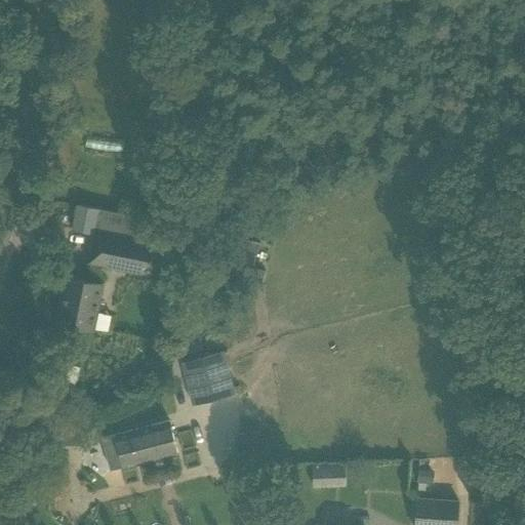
[(72,226),(71,230),(94,235),(88,263),(109,267),(150,275),(156,242),(131,237),(136,216),(76,203),(72,226)]
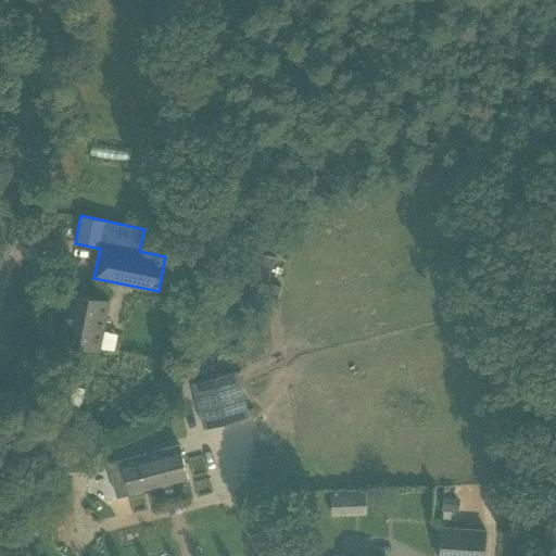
[(239,234),(232,258),(245,263),(238,288),(277,299),(280,286),(268,282),(275,256),(262,253),(269,227),(258,225),(256,224),(256,225),(253,237),(239,234)]
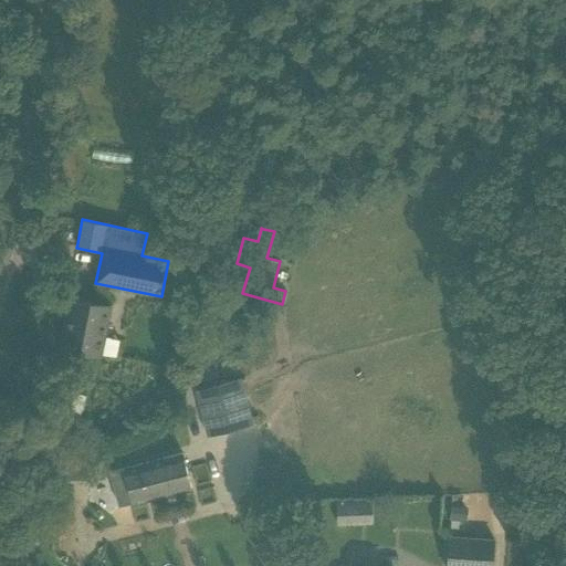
[(62,346),(100,354),(109,306),(67,297),(63,318),(67,320),(62,346)]
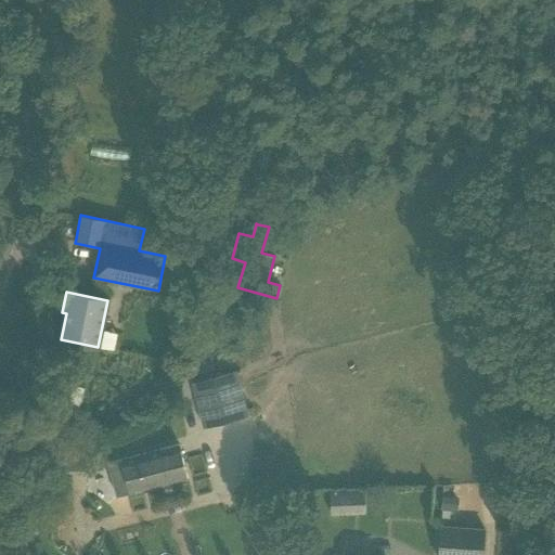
[(181,315),(180,325),(195,327),(196,318),(181,315)]
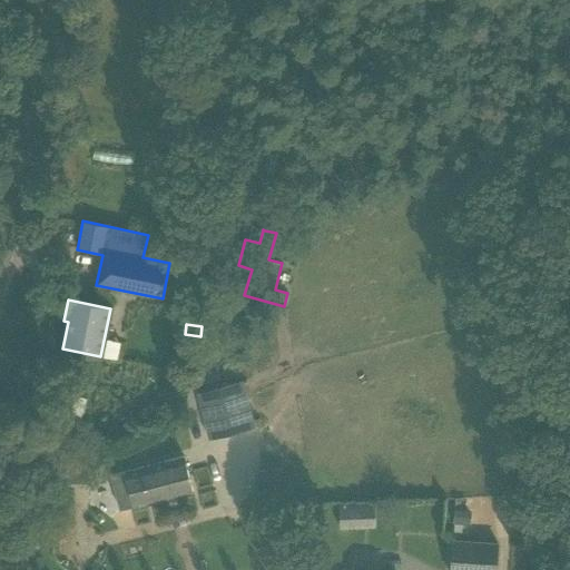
[(197,393),(209,439),(261,426),(258,420),(253,421),(244,382),(197,393)]
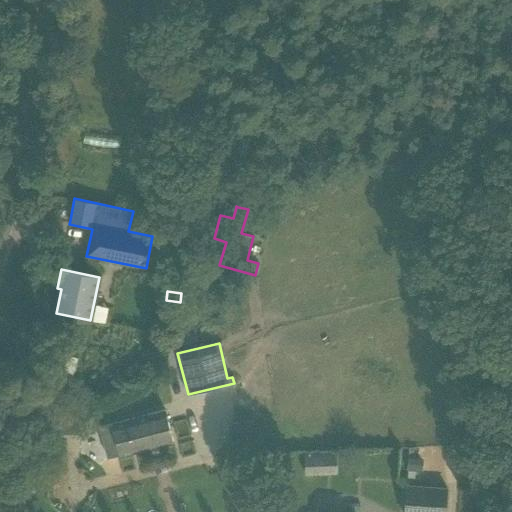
[(100,428),(107,458),(173,441),(165,411),(100,428)]
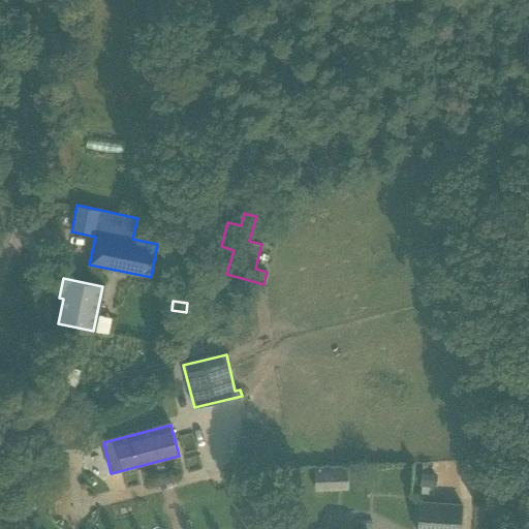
[(329,468),(314,469),(315,491),(330,491),(329,468)]
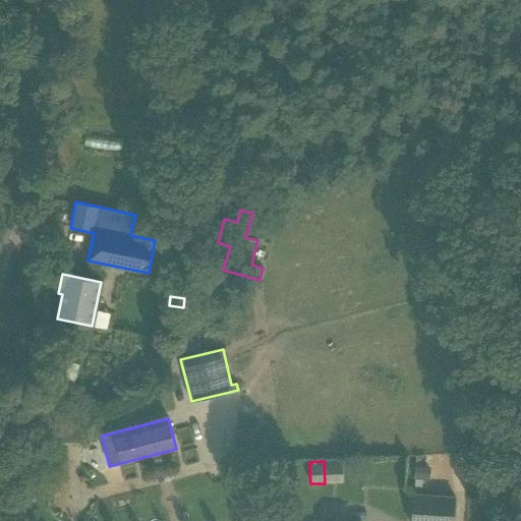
[(415,466),(414,479),(429,480),(430,467),(415,466)]
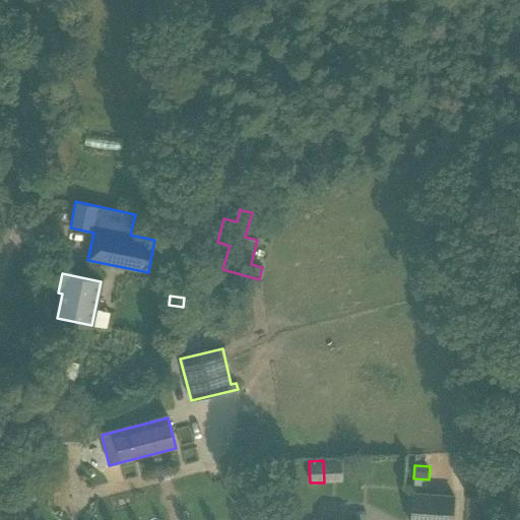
[(410,519),(453,519),(454,496),(412,493),(410,519)]
